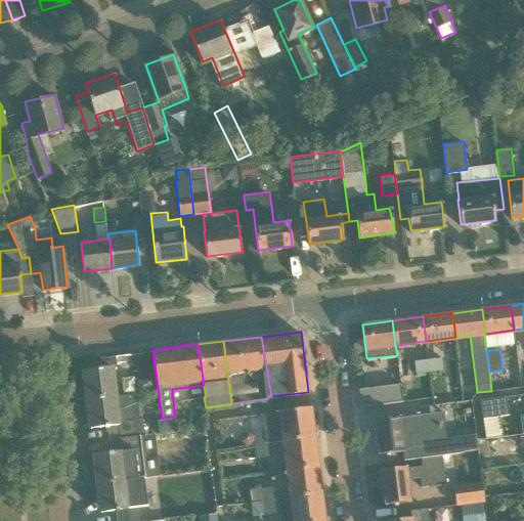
[(86,397),(116,393),(113,365),(117,365),(116,354),(99,357),(100,367),(97,367),(97,368),(83,371),(86,397)]
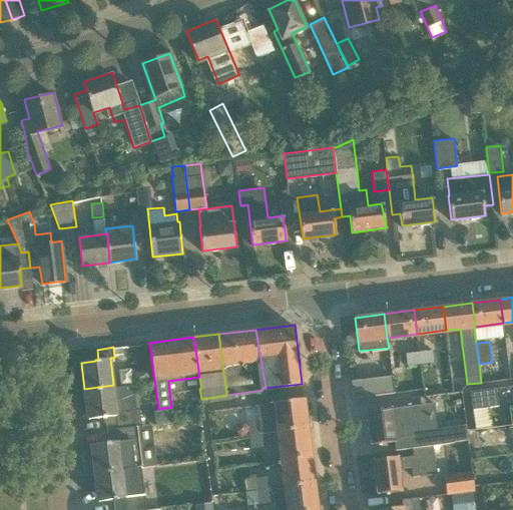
[(421,361),(433,360),(431,349),(419,350),(421,361)]
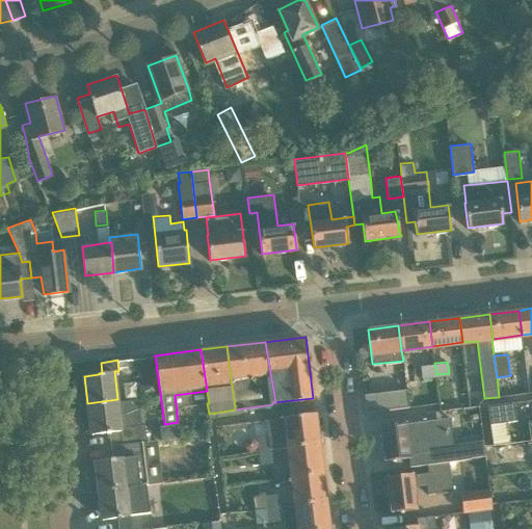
[(436,374),(434,363),(422,364),(424,376),(436,374)]
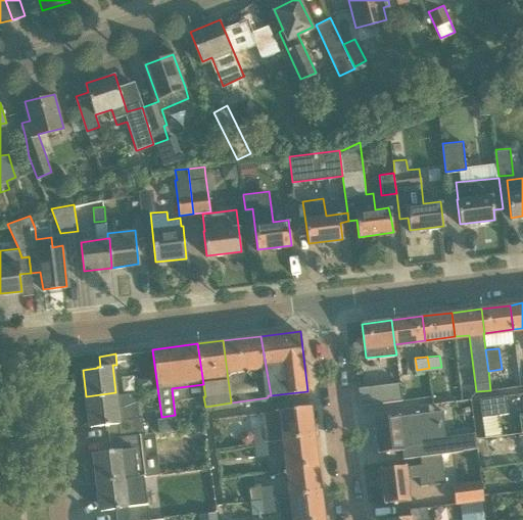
[(360,405),(402,398),(399,381),(358,387),(360,405)]
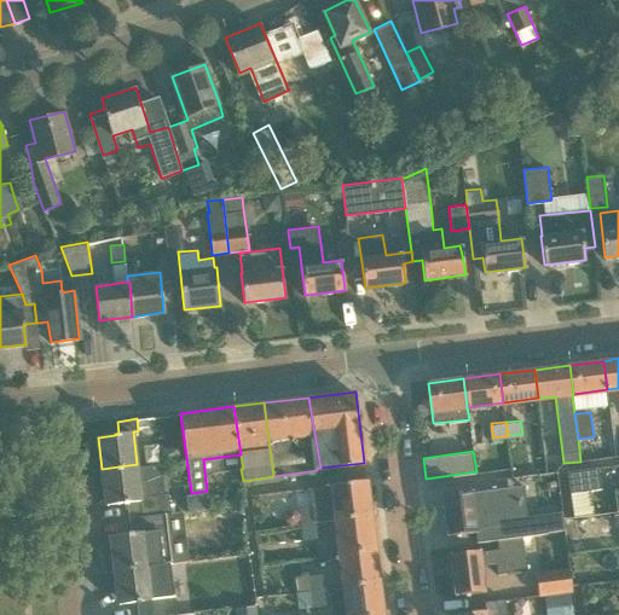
[(127,503),(128,517),(165,512),(171,512),(168,493),(140,497),(139,482),(161,474),(158,462),(137,464),(102,469),(106,504),(123,502),(123,503),(127,503)]
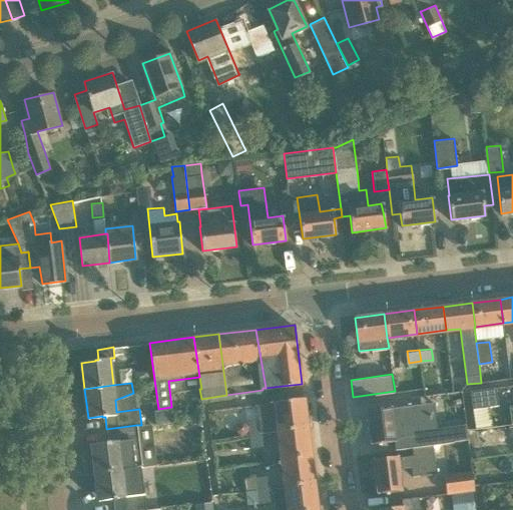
[(496,387),(470,390),(472,408),(474,427),(484,426),(481,407),(498,405),(496,387)]
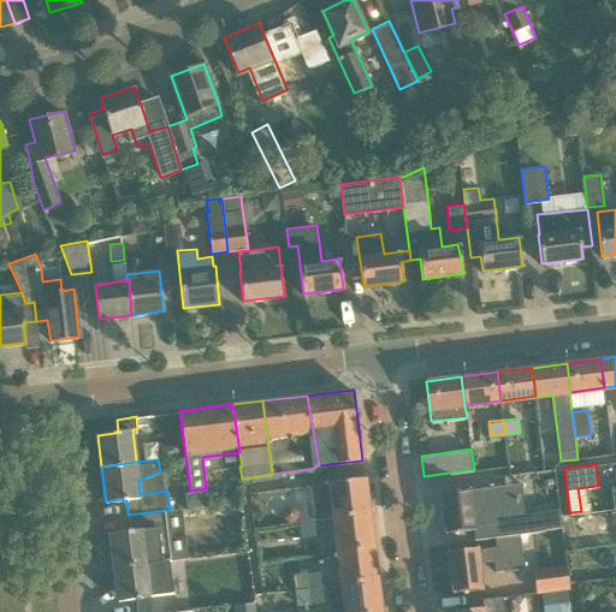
[(330,481),(335,516),(369,511),(365,477),(330,481)]
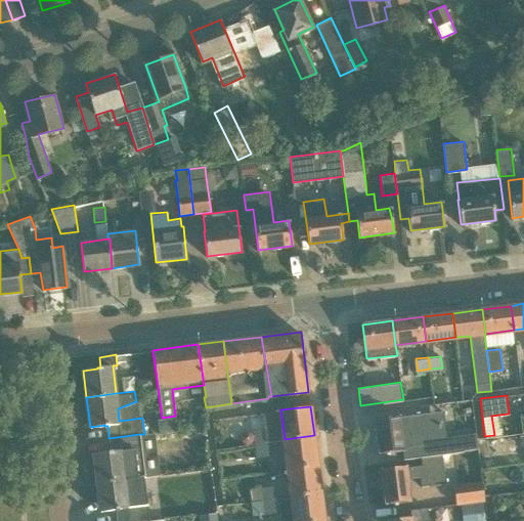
[(404,457),(421,454),(421,456),(442,453),(463,450),(462,449),(478,447),(476,433),(445,437),(443,425),(420,428),(419,424),(418,414),(401,417),(400,415),(375,419),(379,452),(403,449),(404,457)]
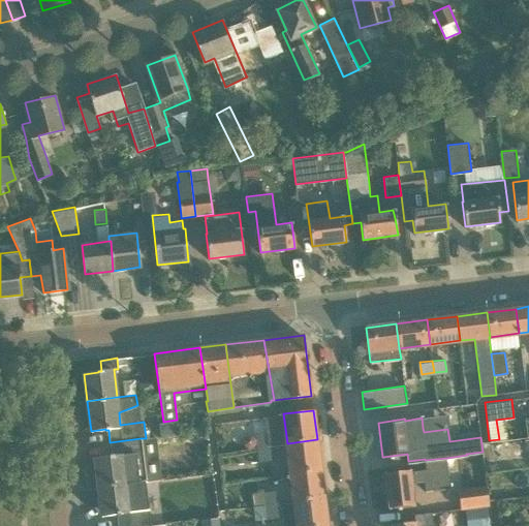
[(177,420),(163,422),(159,422),(161,435),(179,433),(177,420)]
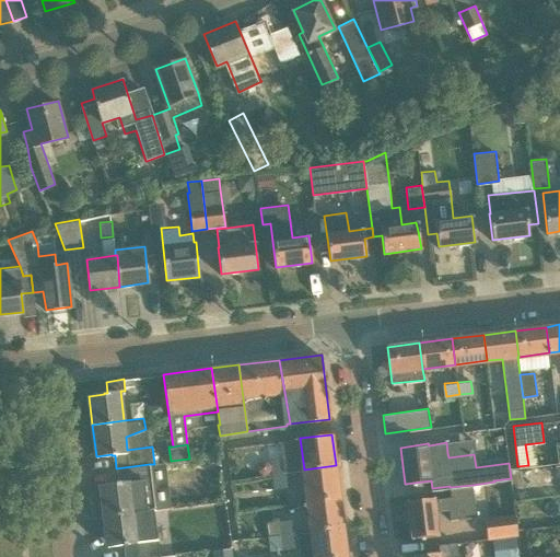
[(269,459),(271,473),(284,472),(283,457),(269,459)]
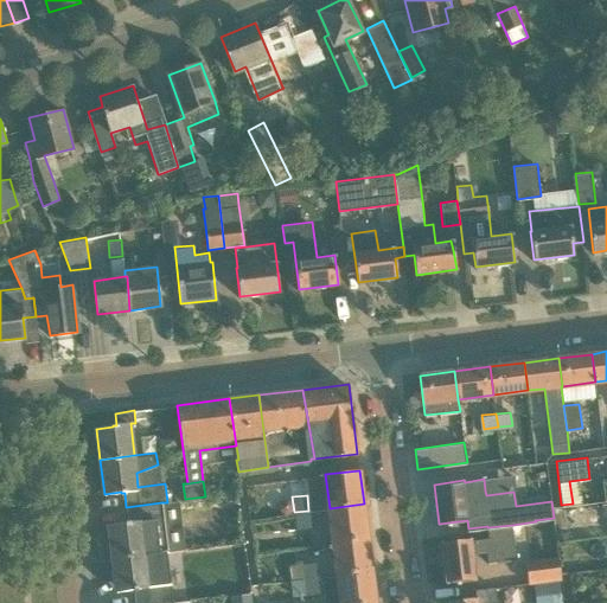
[(161,502),(126,507),(128,523),(125,523),(126,524),(108,526),(113,558),(146,555),(167,552),(161,502)]
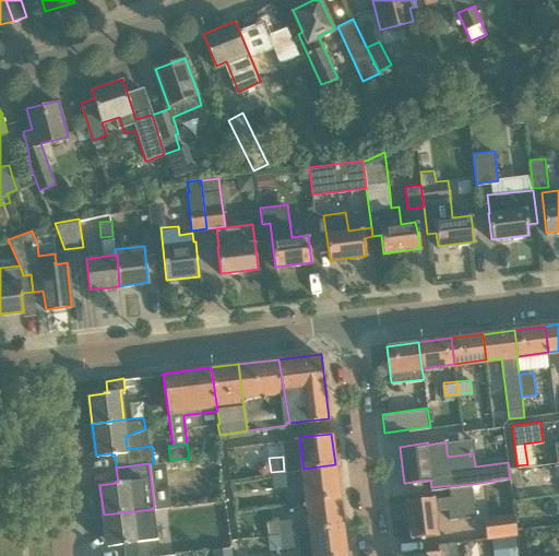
[(307,499),(339,495),(335,464),(304,469),(307,499)]
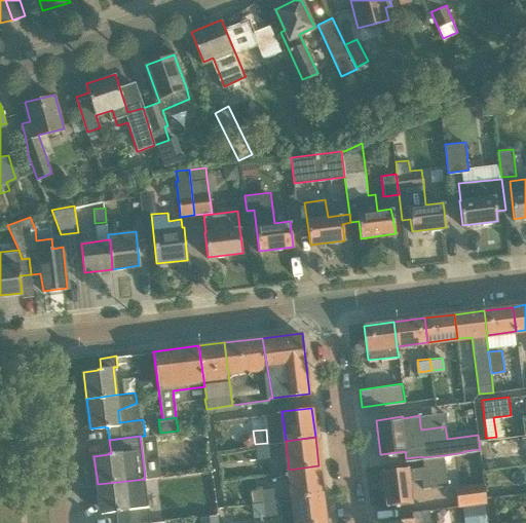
[(267,443),(255,444),(256,458),(269,456),(267,443)]
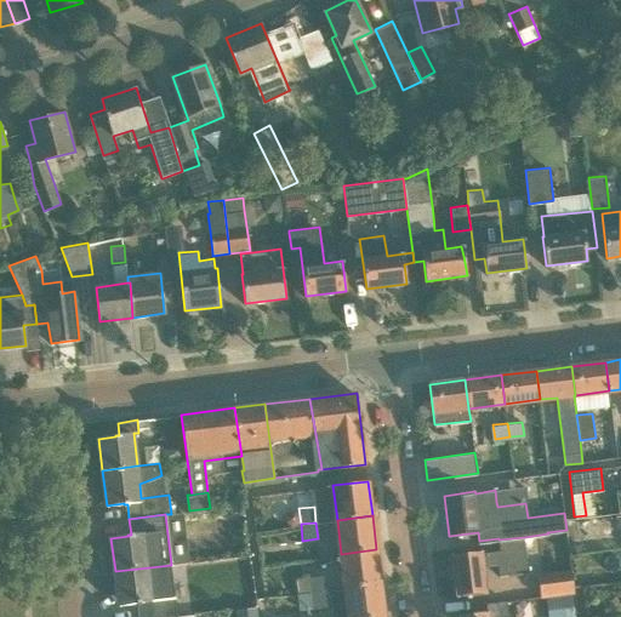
[(529,571),(524,537),(499,540),(500,549),(451,555),(457,595),(486,592),(483,565),(499,564),(500,575),(529,571)]
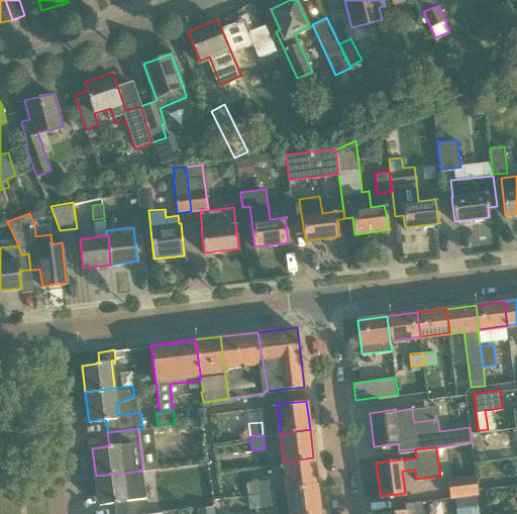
[(288,490),(317,486),(313,457),(284,461),(288,490)]
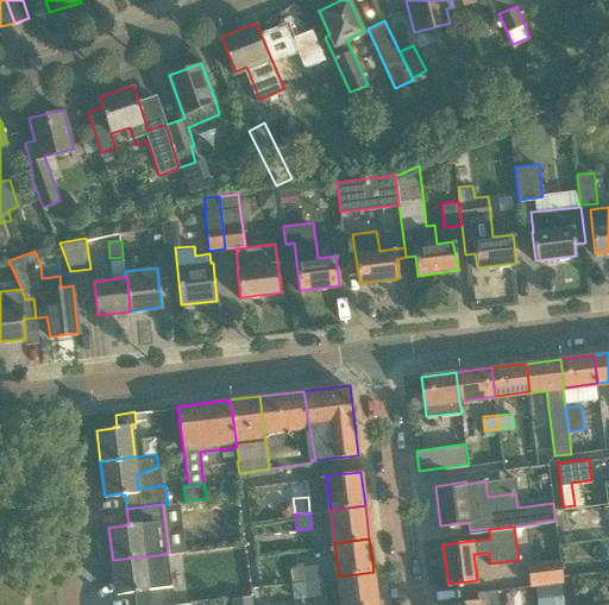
[(137,592),(138,604),(150,604),(152,604),(164,603),(165,597),(165,585),(151,587),(146,556),(113,560),(117,593),(133,591),(133,592),(137,592)]
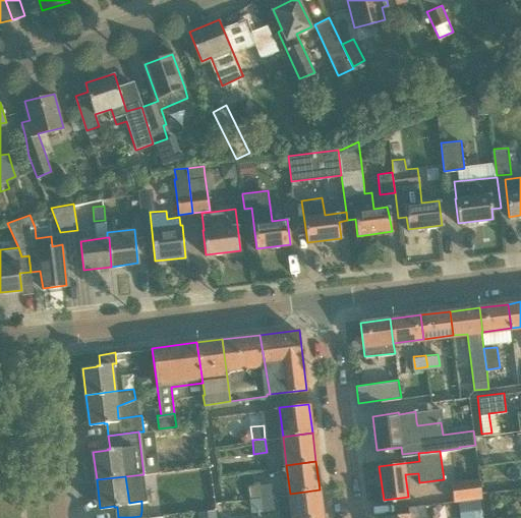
[(451,480),(453,500),(481,496),(479,477),(451,480)]
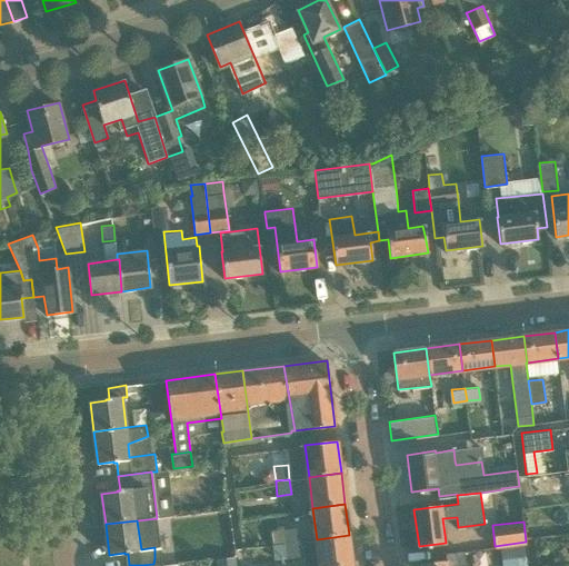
[(297,539),(296,527),(283,528),(285,540),(297,539)]
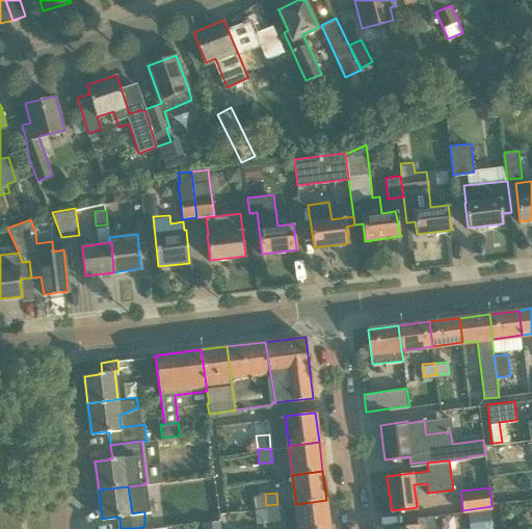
[(287,528),(329,528),(326,500),(296,504),(285,505),(287,528)]
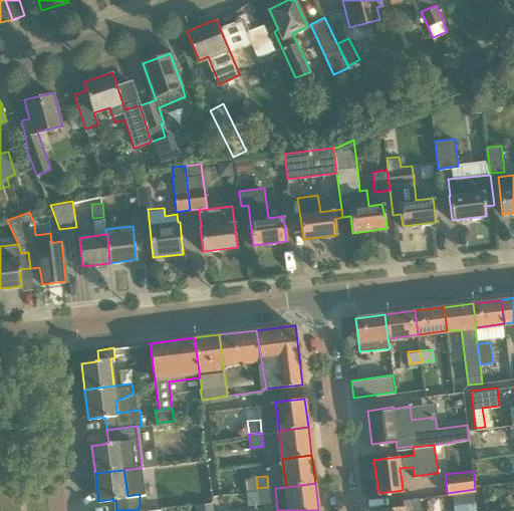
[(268,487),(257,488),(259,503),(270,502),(268,487)]
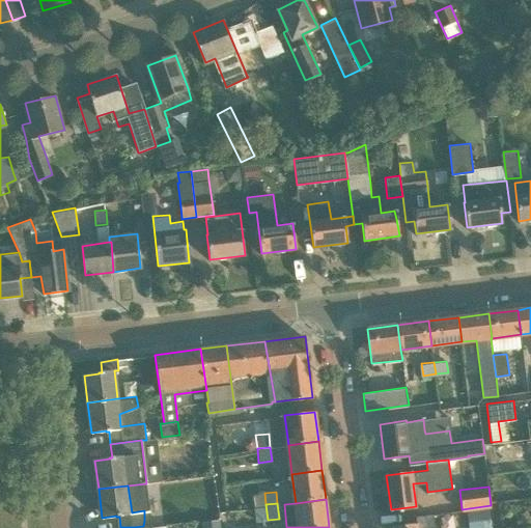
[(471,509),(470,527),(494,527),(494,509),(471,509)]
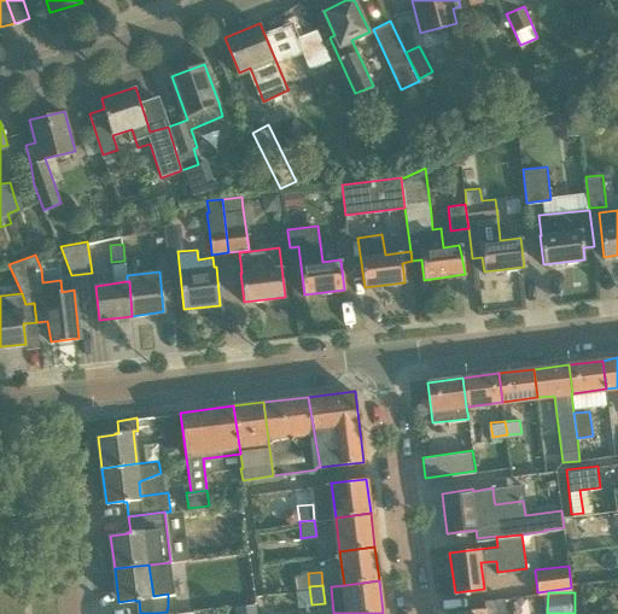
[(505,613),(503,597),(483,600),(484,609),(458,612),(456,613),(505,613)]
